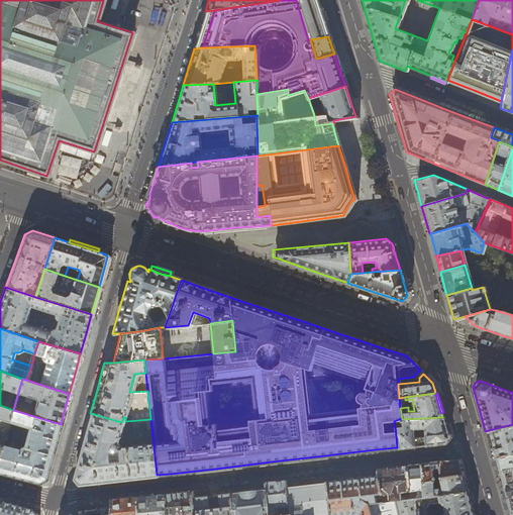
[(0,453),(3,444),(9,422),(13,410),(0,405),(0,453)]
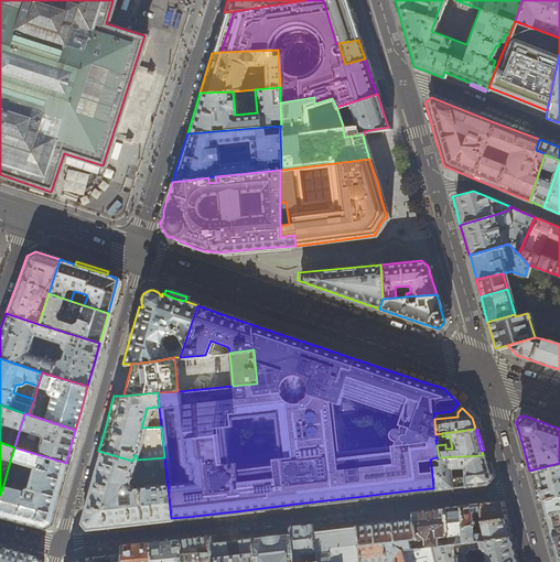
[(42,527),(50,522),(57,495),(66,463),(14,447),(10,461),(31,467),(27,487),(24,487),(23,488),(21,489),(3,485),(0,495),(0,516),(4,517),(42,527)]
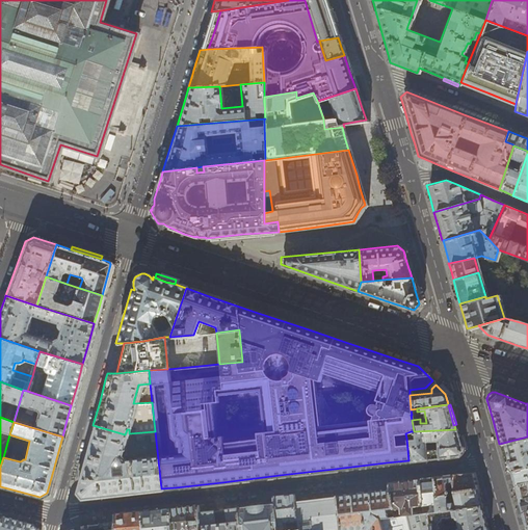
[(97,496),(161,488),(155,431),(129,433),(125,434),(93,425),(87,443),(78,478),(74,493),(79,498),(97,496)]
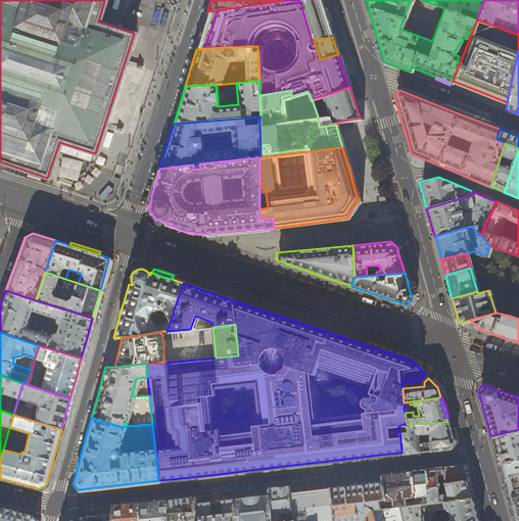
[(449,447),(453,441),(447,425),(447,422),(407,424),(404,424),(405,430),(399,430),(402,453),(424,450),(449,447)]
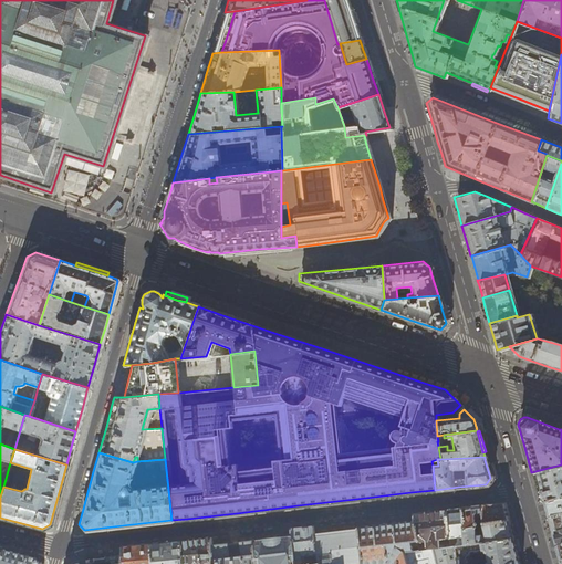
[(532,476),(540,502),(561,494),(561,469),(561,468),(561,465),(531,472),(532,476)]
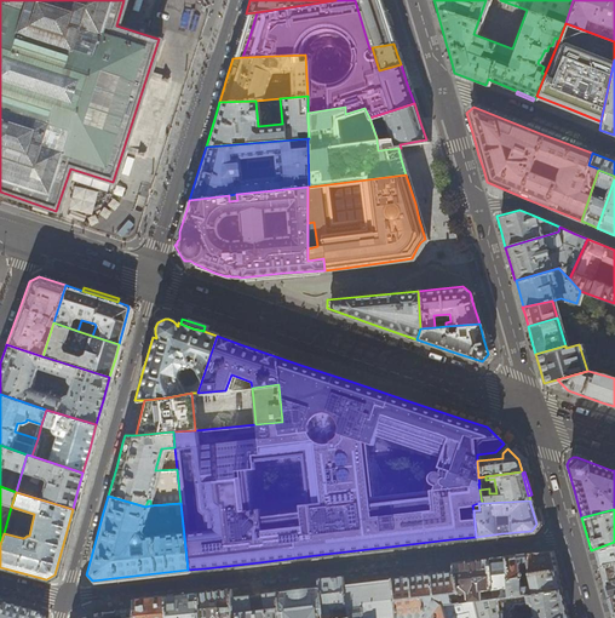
[(614,542),(591,550),(593,558),(595,565),(614,559),(614,542)]
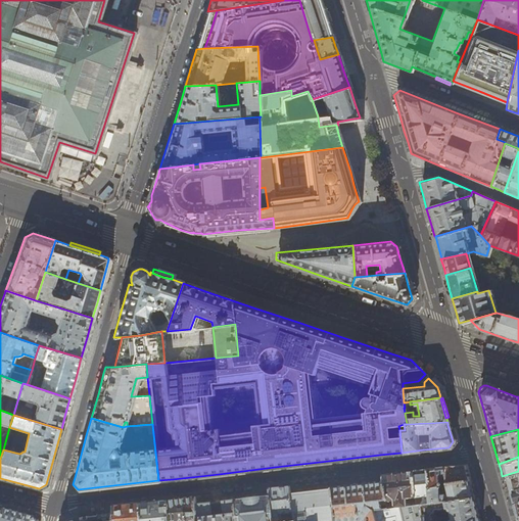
[(439,466),(423,468),(425,485),(467,479),(465,471),(463,463),(439,466)]
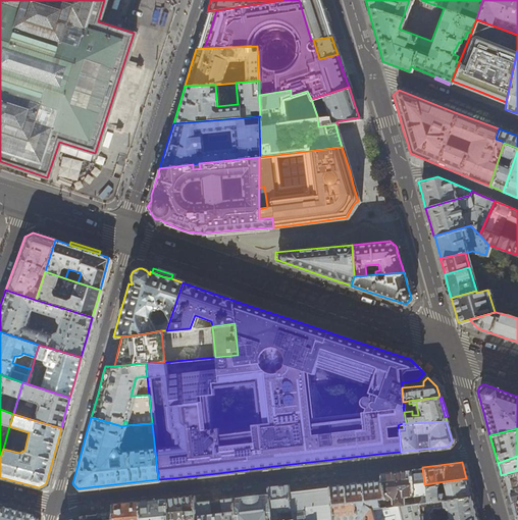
[(414,468),(408,469),(411,503),(417,502),(417,503),(426,501),(424,484),(422,467),(414,468)]
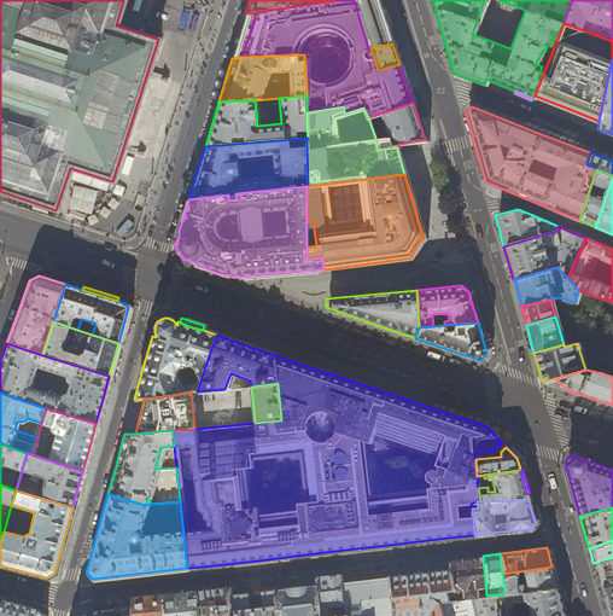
[(447,561),(448,569),(450,590),(451,599),(453,598),(453,599),(470,597),(486,596),(483,556),(463,558),(447,561)]
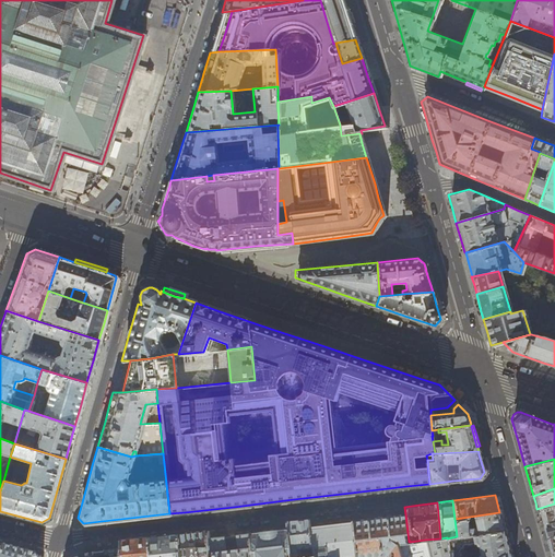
[(539,516),(541,524),(554,520),(554,504),(536,509),(539,516)]
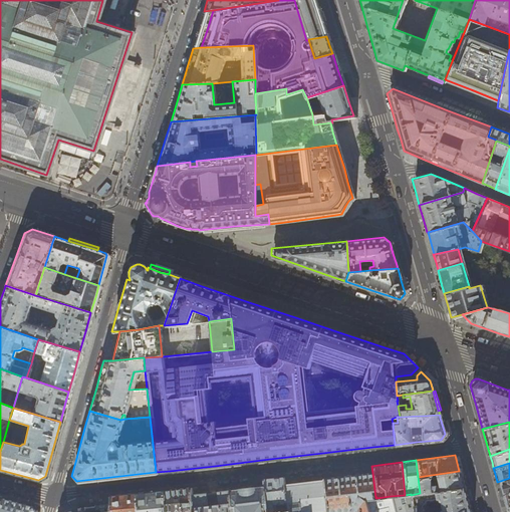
[(461,478),(459,471),(418,477),(420,493),(463,488),(461,478)]
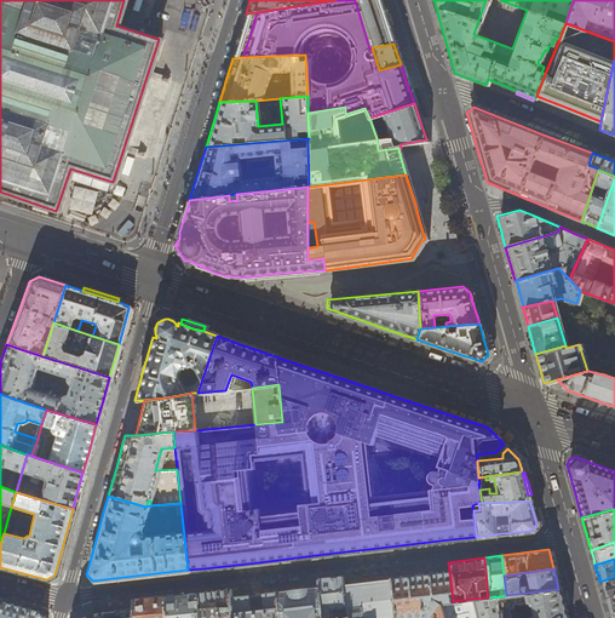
[(442,617),(440,602),(447,601),(446,593),(452,591),(449,571),(394,577),(340,584),(345,616),(345,617),(442,617)]
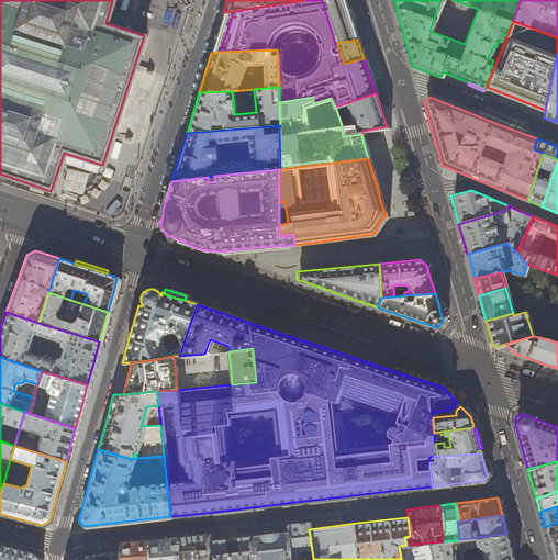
[(286,523),(287,532),(290,559),(297,559),(313,558),(309,529),(308,521),(297,522),(286,523)]
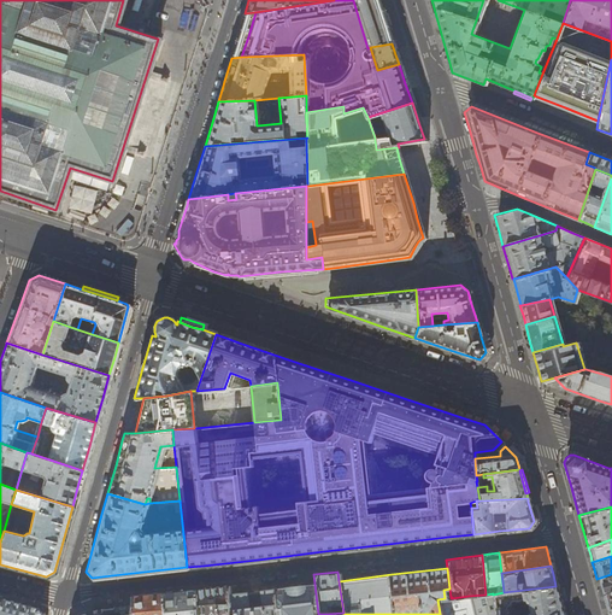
[(599,586),(601,593),(611,590),(611,574),(596,579),(599,586)]
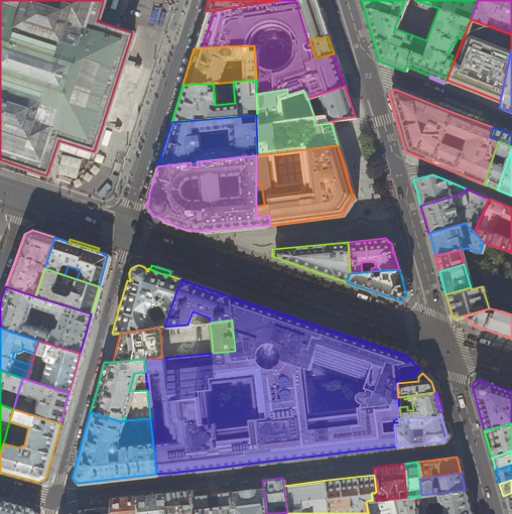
[(266,513),(263,488),(245,490),(228,492),(230,513),(266,513)]
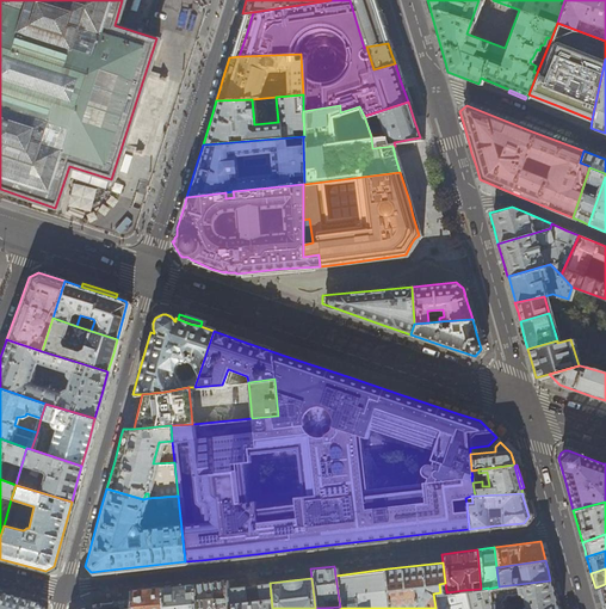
[(205,580),(191,582),(192,608),(226,608),(224,588),(223,579),(205,580)]
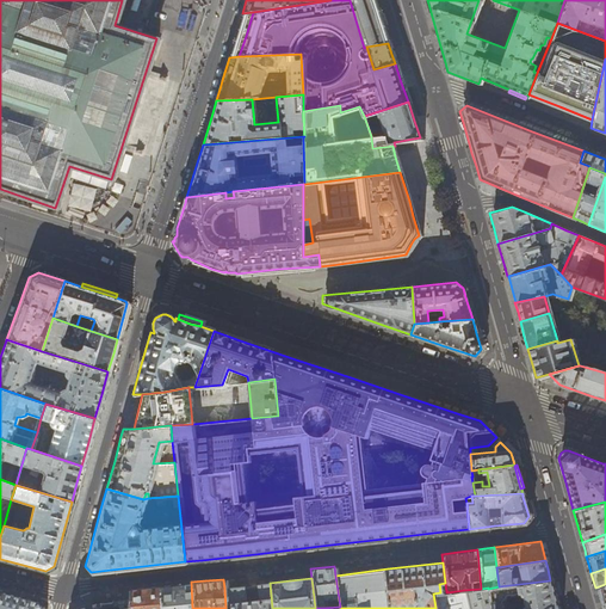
[(490,608),(557,608),(554,596),(550,580),(499,586),(488,589),(490,608)]
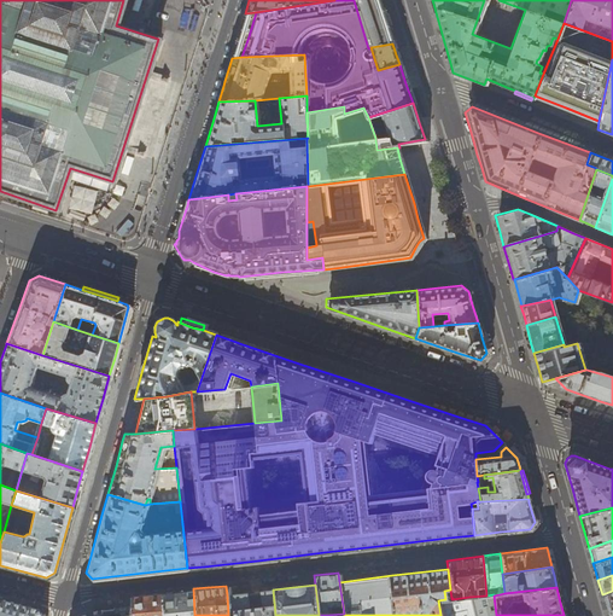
[(176,591),(161,592),(162,615),(194,615),(193,588),(176,591)]
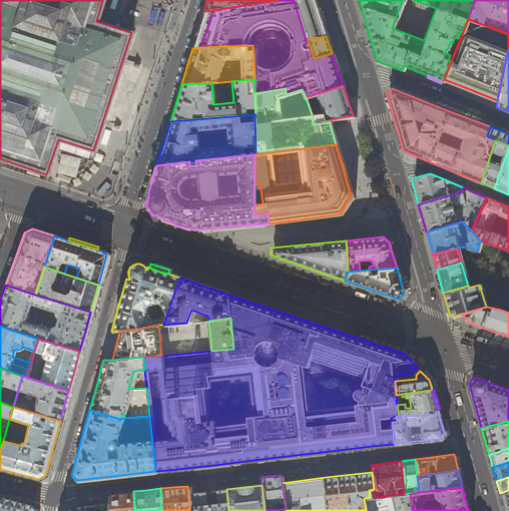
[(205,491),(188,493),(189,510),(228,510),(226,489),(211,491),(211,492),(212,492),(213,495),(215,496),(216,503),(204,505),(203,497),(204,497),(204,493),(205,492),(205,491)]
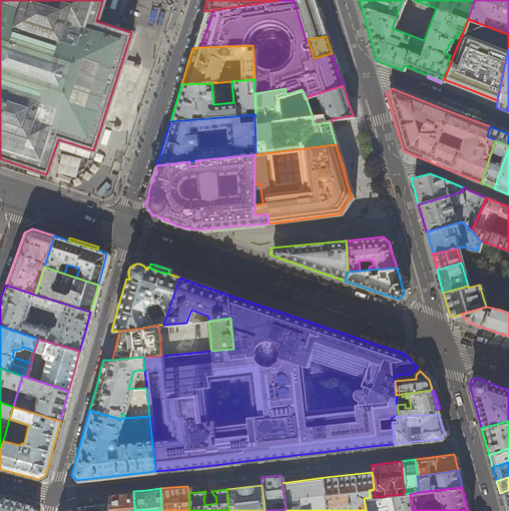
[(501,498),(503,506),(508,504),(508,490),(500,493),(501,498)]
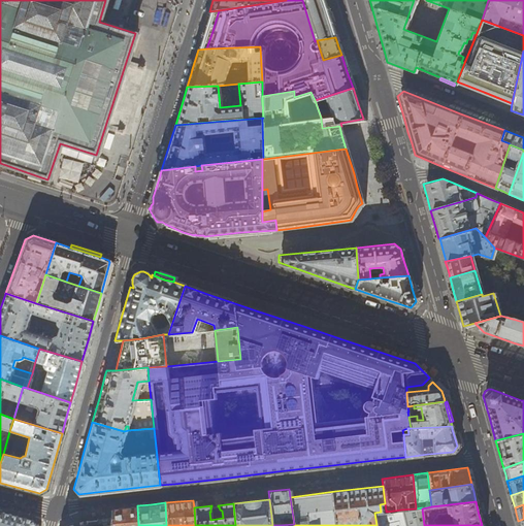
[(110,508),(110,517),(109,525),(138,525),(137,505),(123,506),(110,508)]
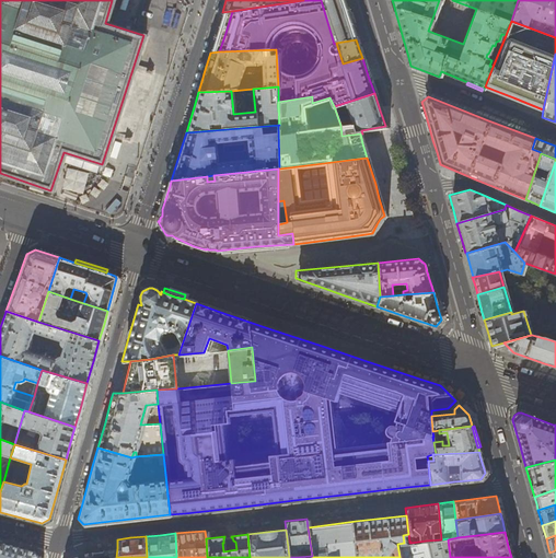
[(450,557),(448,539),(448,538),(441,539),(426,541),(429,557),(450,557)]
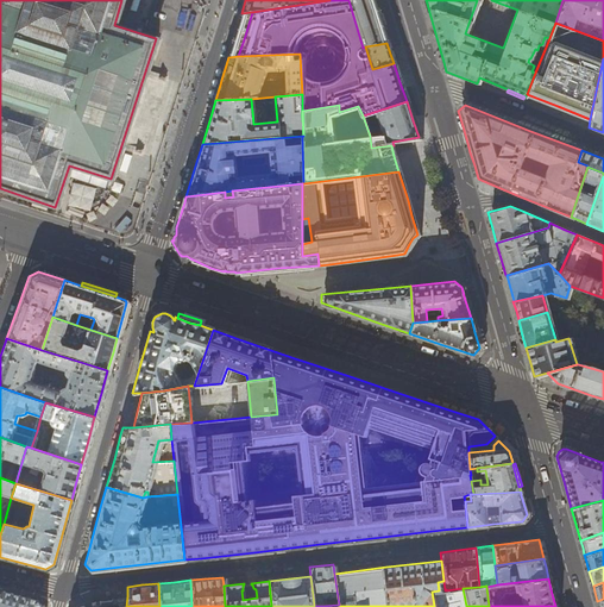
[(19,593),(0,588),(0,606),(41,606),(42,606),(39,601),(37,598),(19,593)]
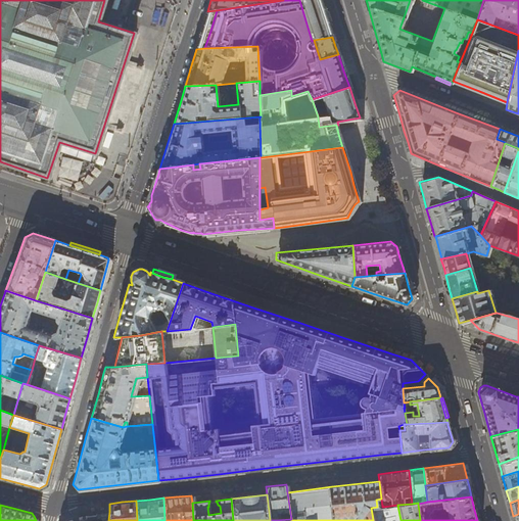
[(400,520),(397,505),(383,507),(383,506),(382,507),(377,507),(371,508),(373,520),(400,520)]
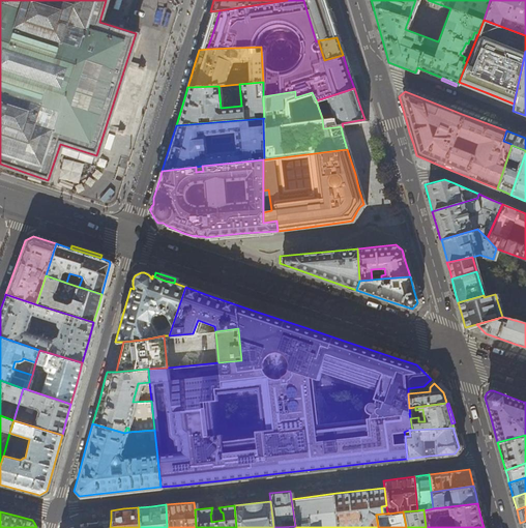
[(110,527),(111,519),(89,522),(71,524),(65,527),(110,527)]
